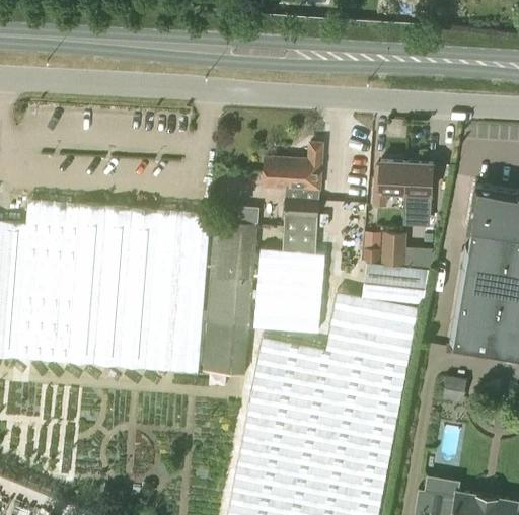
[(319,191),(321,146),(310,145),(309,162),(265,159),(264,188),(288,189),(283,251),(260,250),(254,328),(319,334),(324,254),(315,254),(316,236),(319,203),(320,191),(319,191)]
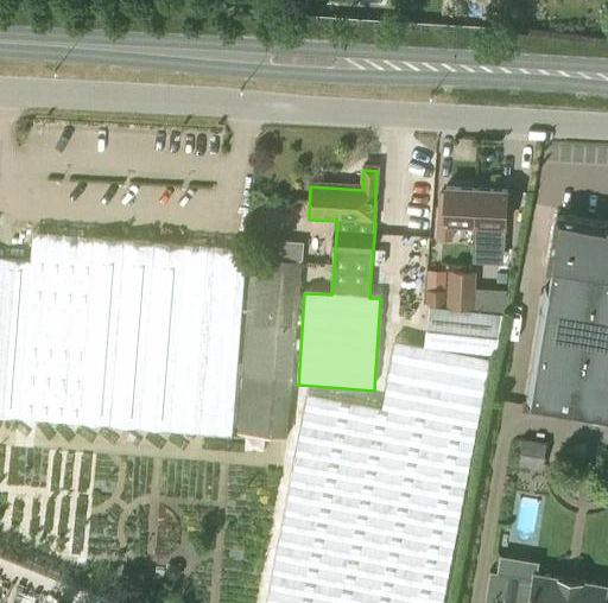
[(473,226),(475,192),(447,191),(445,210),(438,210),(437,242),(453,243),(454,224),(473,226)]
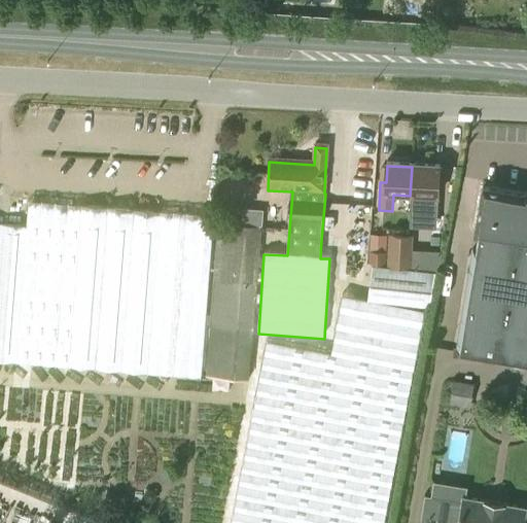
[(412,167),(410,196),(411,196),(410,217),(437,218),(438,197),(437,197),(438,168),(412,167)]
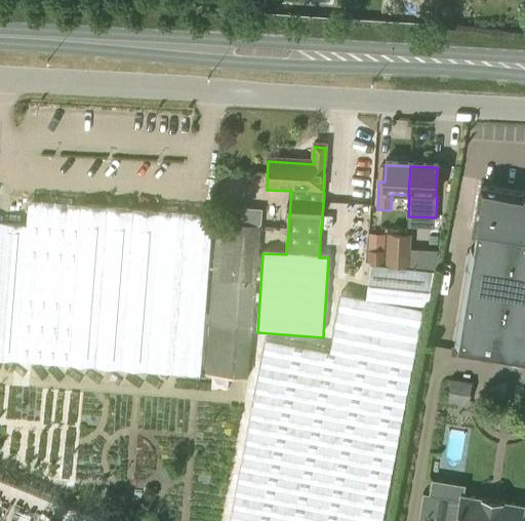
[(522,195),(481,188),(474,235),(476,236),(474,251),(471,250),(453,355),(524,366),(524,193),(522,193),(522,195)]
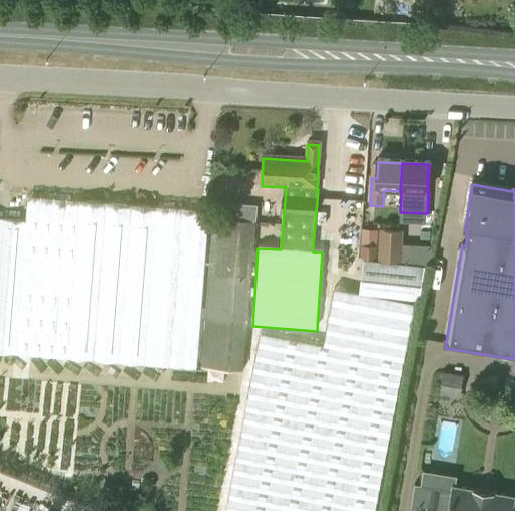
[(208,225),(209,213),(28,199),(22,278),(15,356),(196,370),(208,225)]
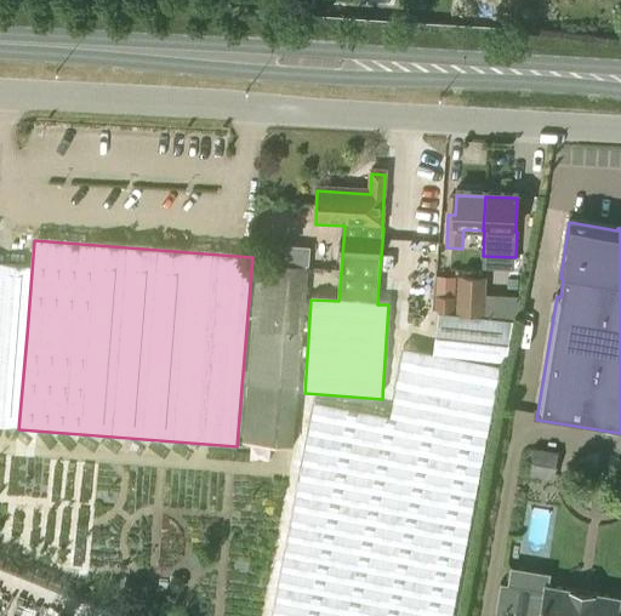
[(292,450),(303,330),(307,271),(257,267),(252,328),(243,446),(292,450)]
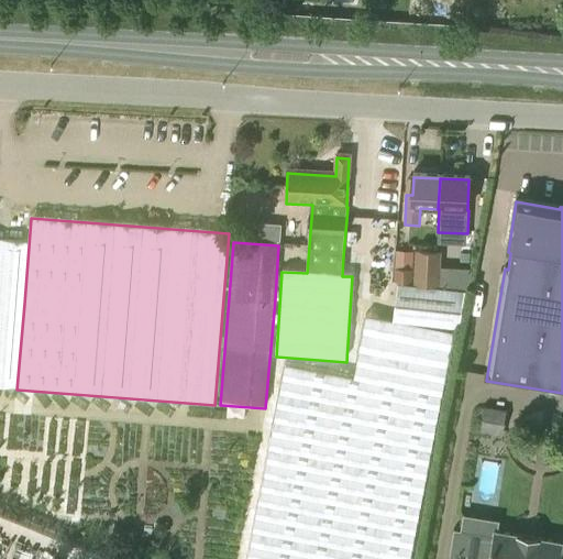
[(416,286),(438,287),(438,291),(465,293),(467,293),(472,272),(439,270),(439,254),(417,253),(416,286)]
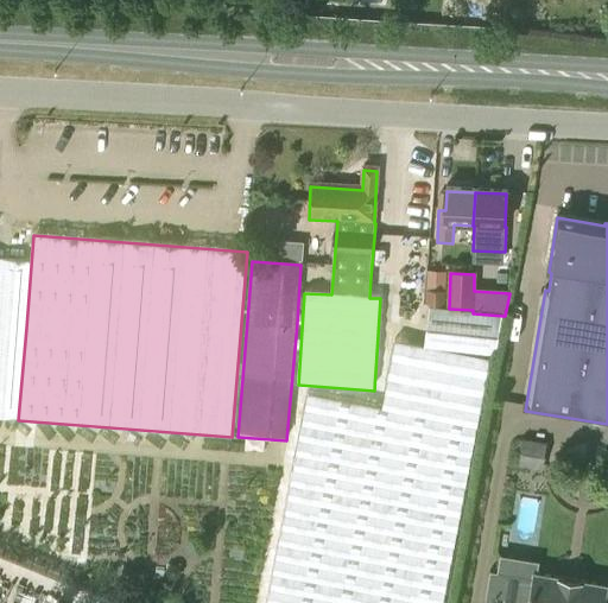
[(445,308),(445,293),(426,293),(425,308),(445,308)]
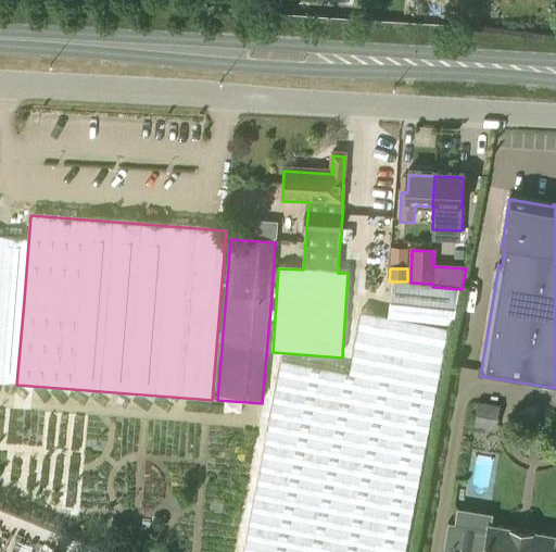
[(452,326),(459,289),(432,287),(392,284),(392,289),(388,320),(452,326)]
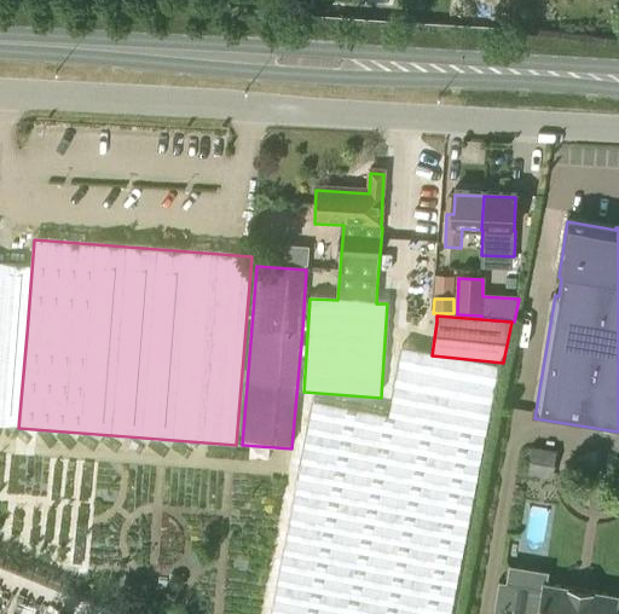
[(455,613),(495,369),(420,357),(379,613),(455,613)]
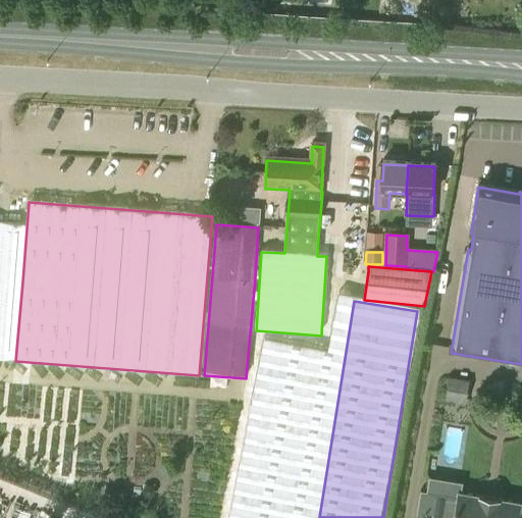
[(254,387),(283,389),(284,369),(254,368),(254,387)]
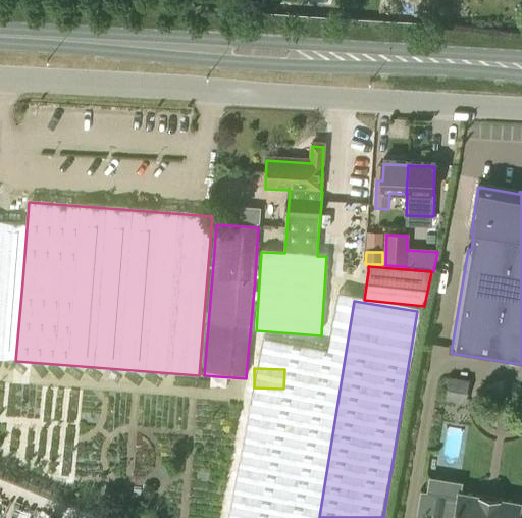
[(453,377),(451,401),(472,402),(474,379),(453,377)]
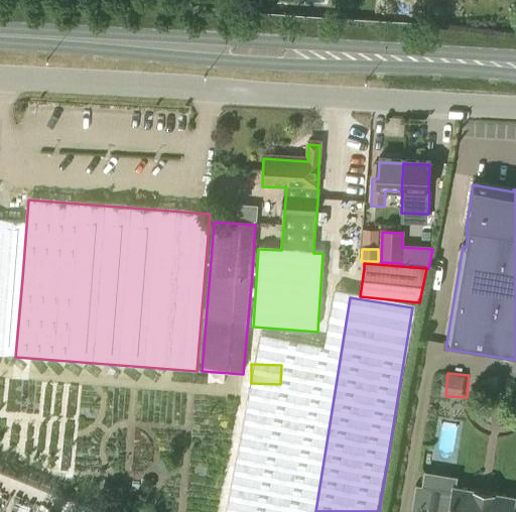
[(153,486),(150,483),(145,483),(141,486),(141,490),(144,494),(150,495),(153,491),(153,486)]
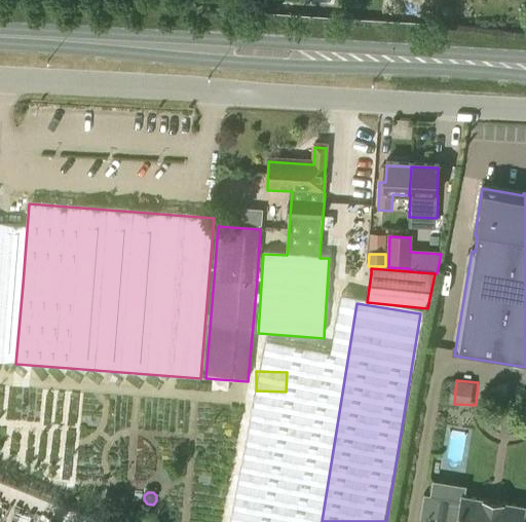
[(522,521),(524,510),(462,498),(458,521),(522,521)]
